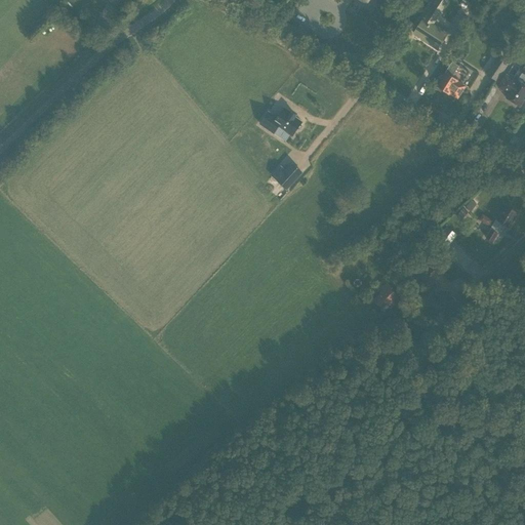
[(441,0),(436,0),(425,18),(423,18),(414,34),(421,39),(438,50),(448,34),(433,25),(447,3),(441,0)]
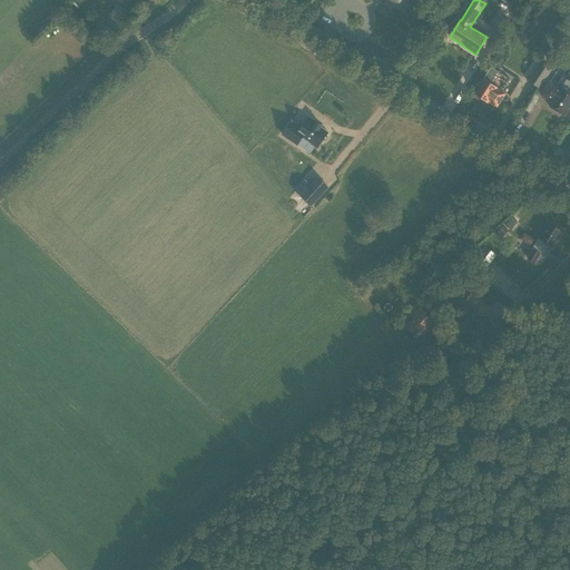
[(501,16),(488,37),(495,41),(509,21),(501,16)]
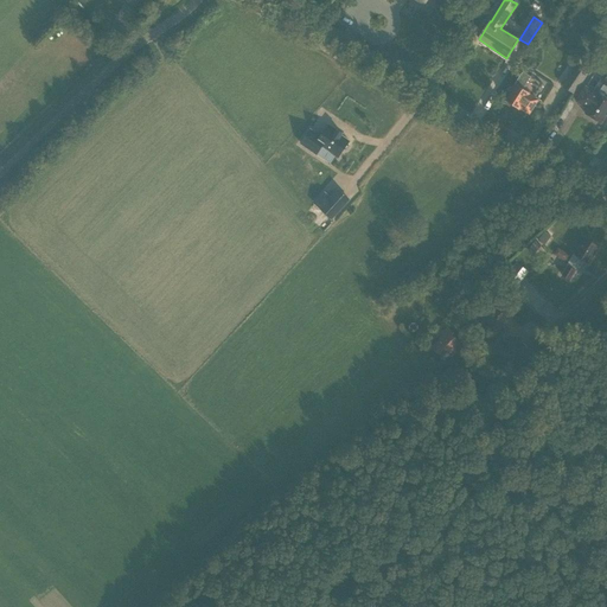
[(564,88),(575,95),(588,75),(577,68),(564,88)]
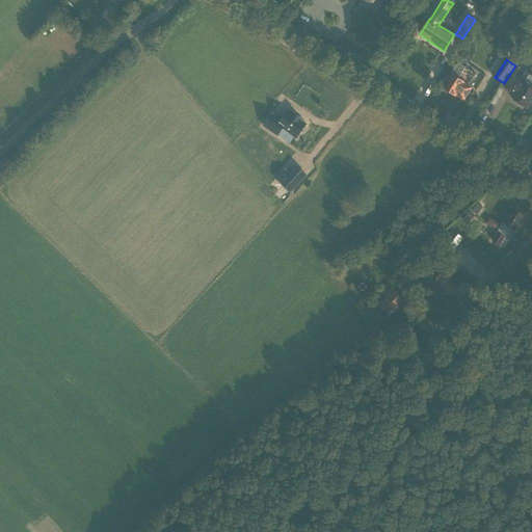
[(472,87),(469,86),(476,74),(458,62),(451,74),(453,75),(449,81),(445,78),(440,87),(444,90),(445,89),(455,96),(455,95),(463,100),(472,87)]
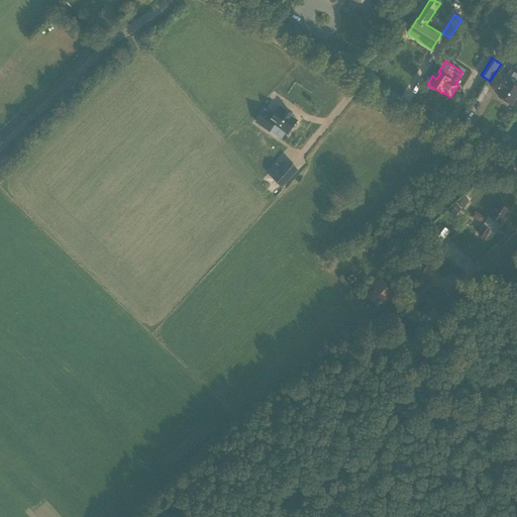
[(491,87),(501,93),(498,97),(512,105),(516,97),(516,84),(509,79),(509,80),(499,74),(491,87)]
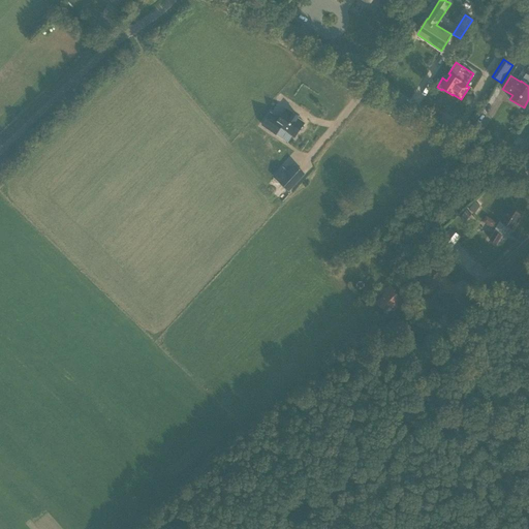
[(294,115),(286,110),(280,120),(271,114),(262,125),(276,134),(281,128),(294,137),(300,130),(302,130),(304,127),(304,125),(305,123),(293,116),(294,115)]
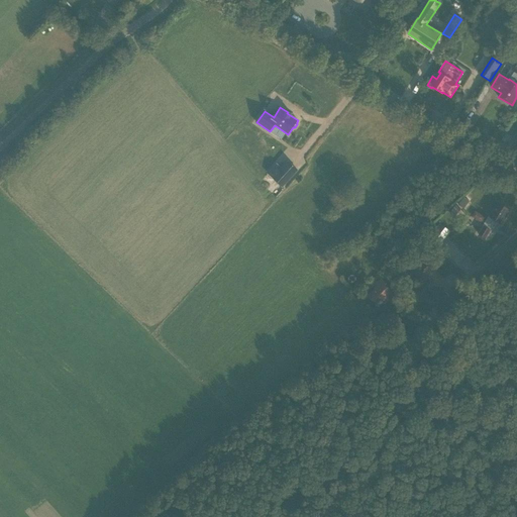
[(282,169),(277,164),(268,174),(283,188),(299,171),(289,162),(282,169)]
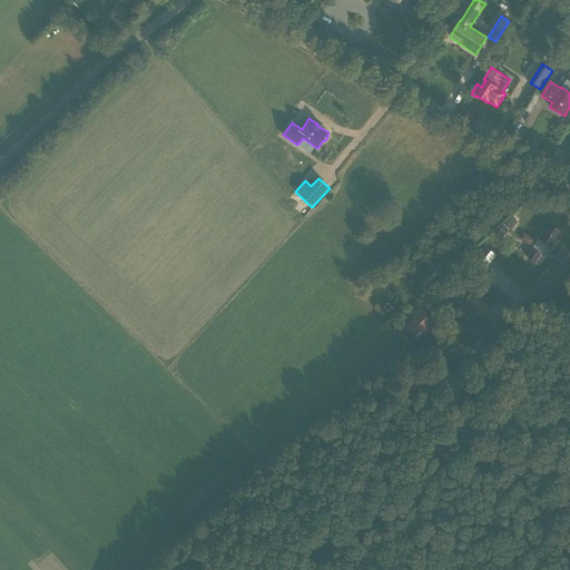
[(562,229),(556,226),(556,227),(550,224),(540,239),(539,238),(532,249),(533,251),(529,258),(536,263),(540,255),(542,256),(548,245),(552,248),(553,246),(556,245),(556,243),(562,232),(561,231),(562,229)]
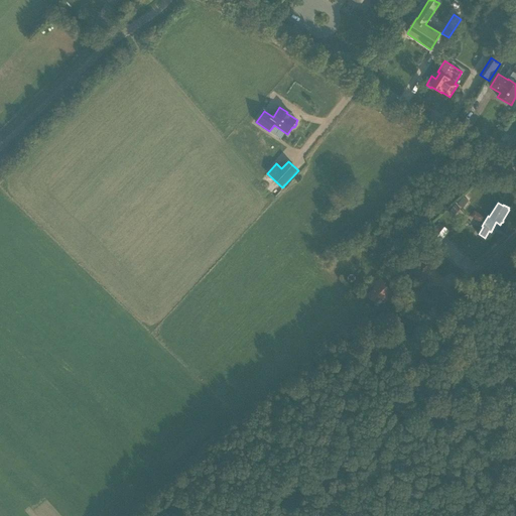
[(449,213),(454,216),(459,209),(455,206),(449,213)]
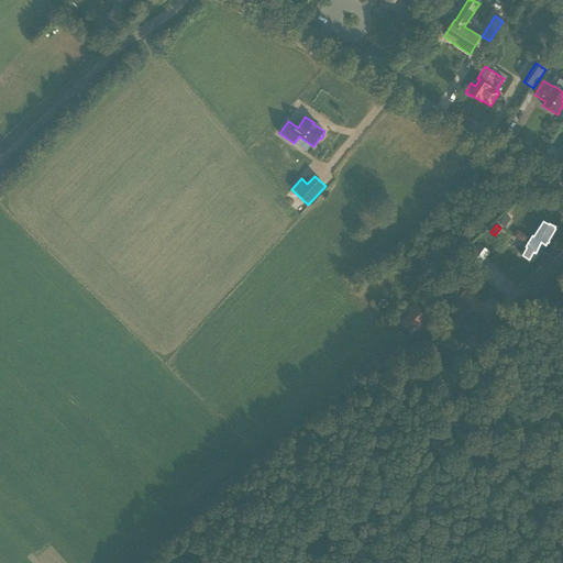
[(461,258),(476,271),(490,253),(479,244),(470,257),(465,253),(461,258)]
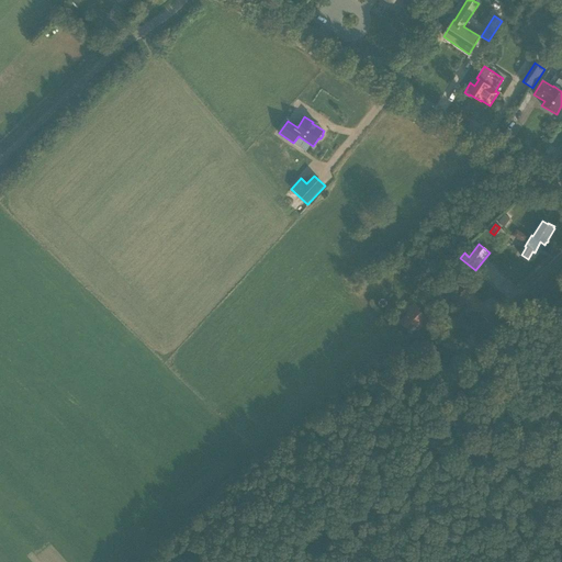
[(461,293),(475,307),(476,310),(483,303),(468,288),(461,293)]
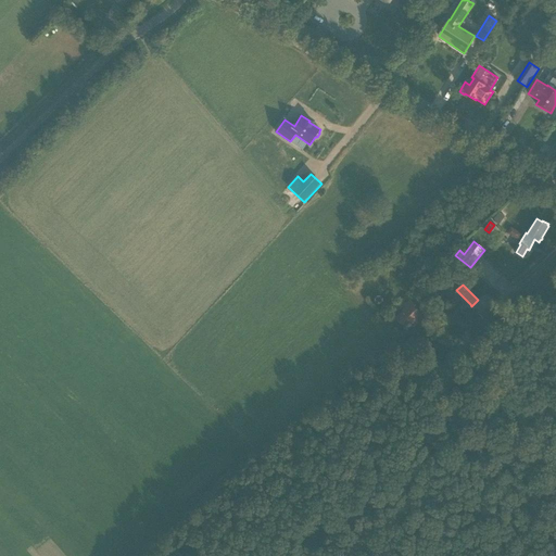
[(404,305),(406,307),(395,319),(404,327),(409,321),(414,326),(424,316),(419,312),(421,310),(409,300),(404,305)]
